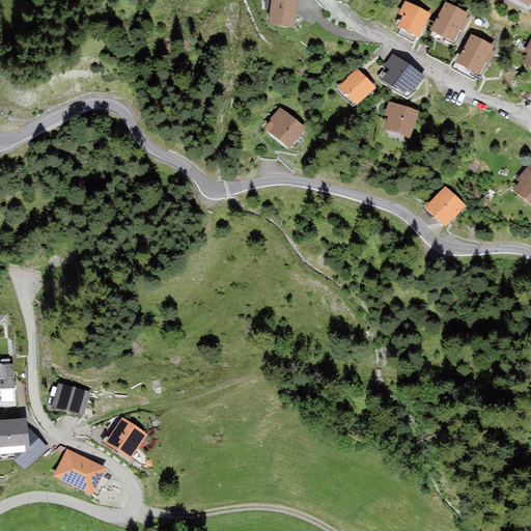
[(295,28),(298,0),(271,0),(268,24),(295,28)]
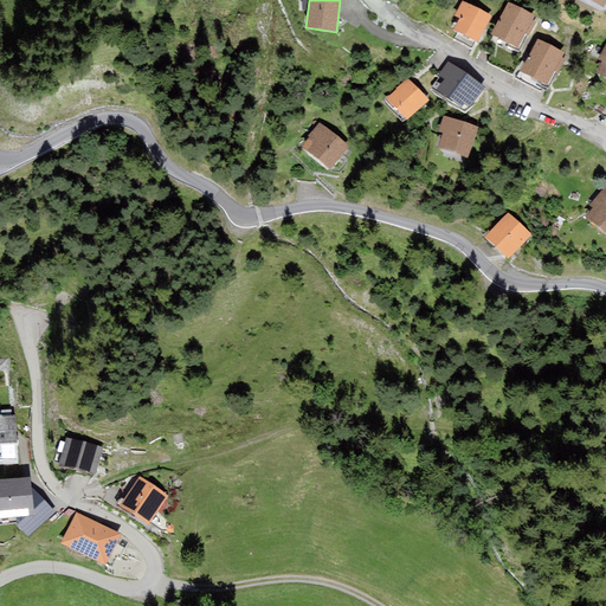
[(477,43),(491,17),(463,1),(455,15),(459,19),(453,31),(477,43)]
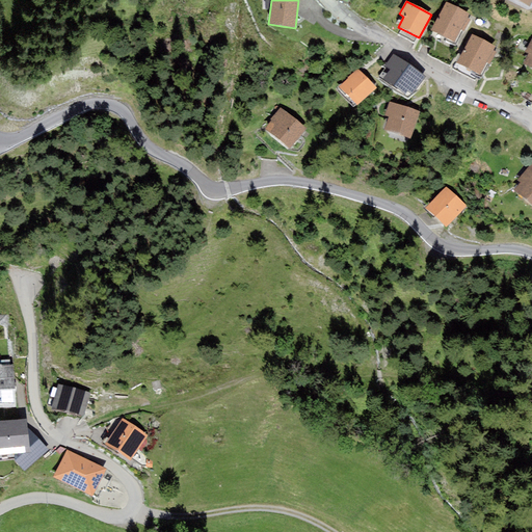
[(447,2),(431,31),(454,43),(461,29),(468,18),(470,15),(447,2)]
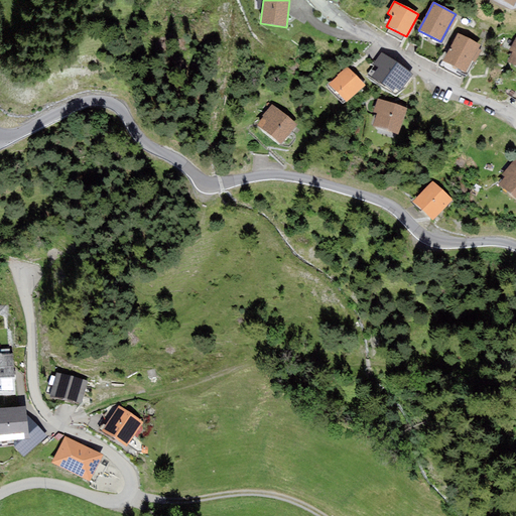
[(457,19),(454,17),(447,28),(450,30),(457,19)]
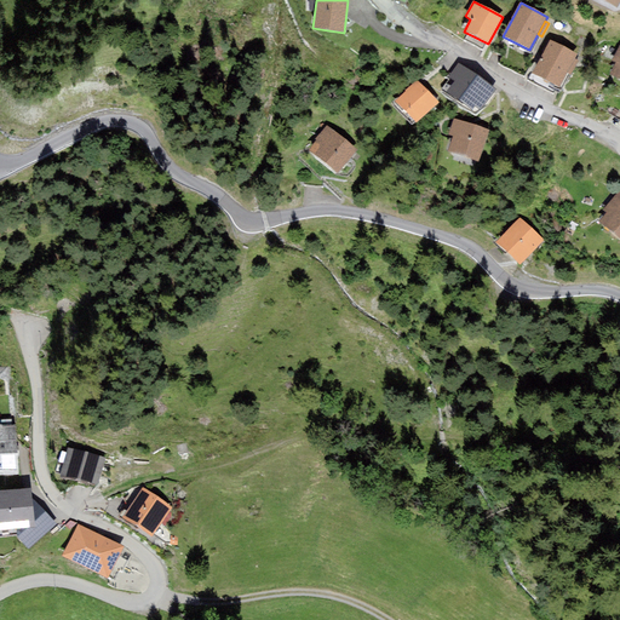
[(533,73),(560,87),(567,73),(575,59),(578,55),(550,40),(533,73)]
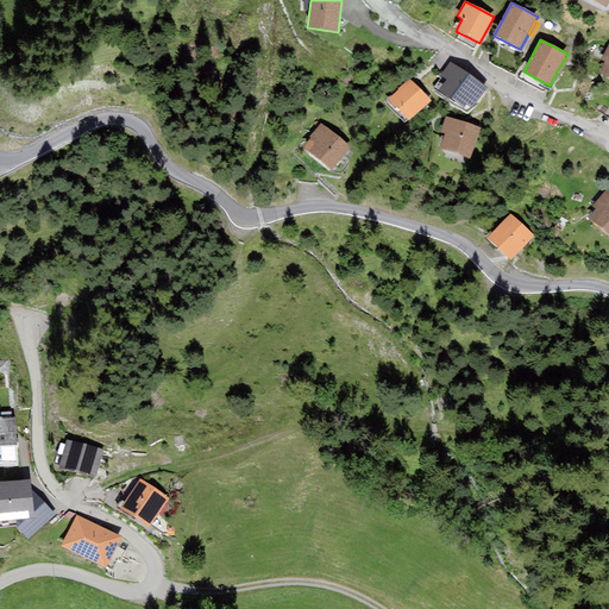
[(608,44),(601,60),(604,62),(598,73),(608,77),(608,44)]
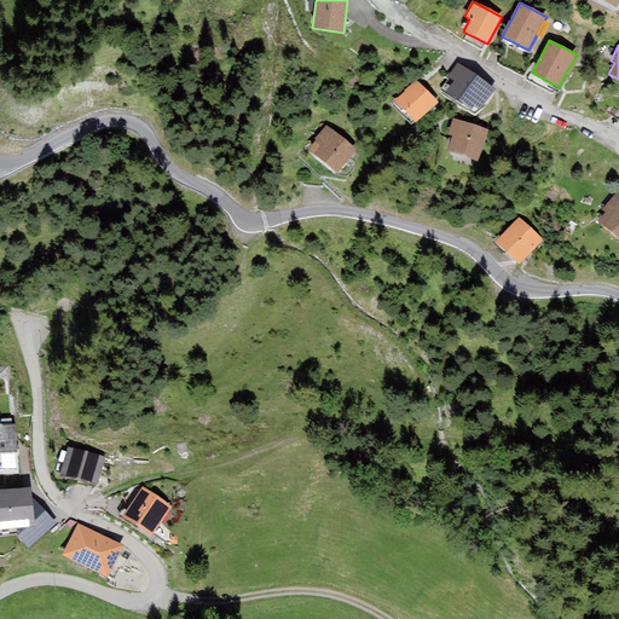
[(574,59),(566,73),(571,75),(578,61),(574,59)]
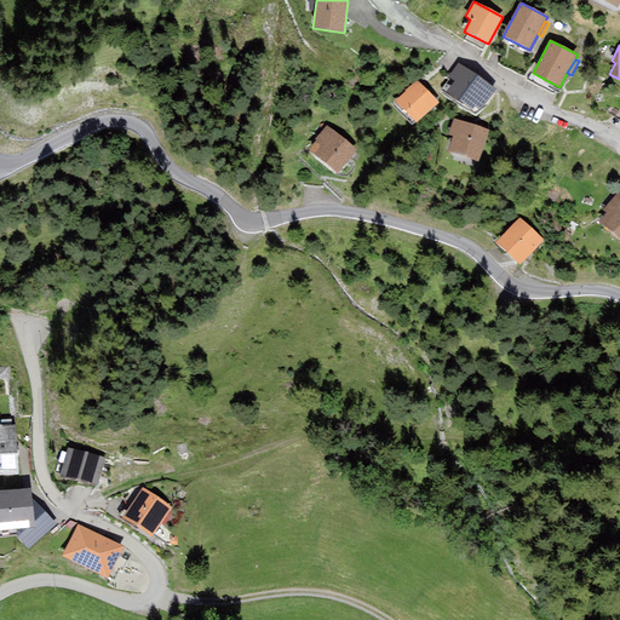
[(475,105),(482,112),(497,90),(458,63),(448,76),(455,81),(447,92),(471,110),(475,105)]
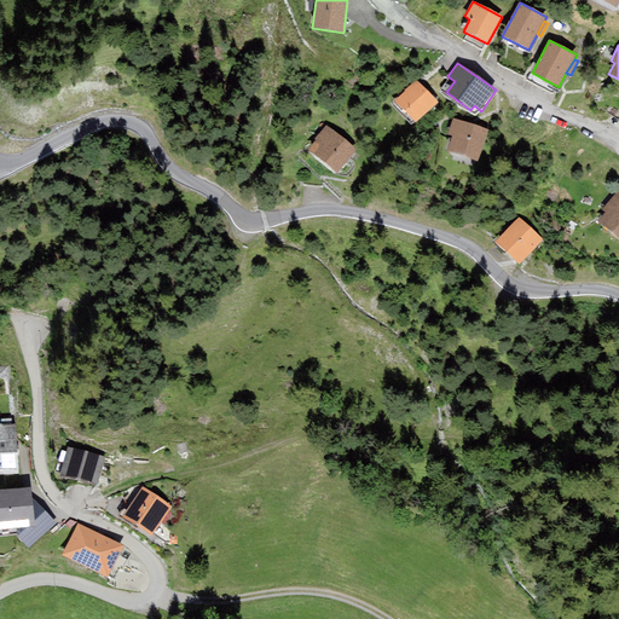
[(416,123),(439,103),(418,80),(395,99),(416,123)]
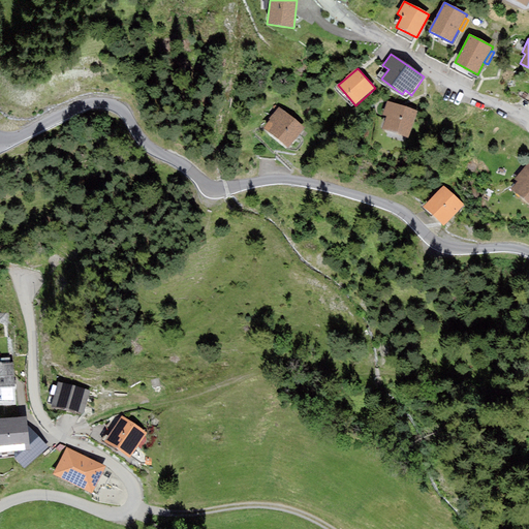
[(417,111),(386,101),(382,115),(386,116),(382,128),(409,137),(417,111)]
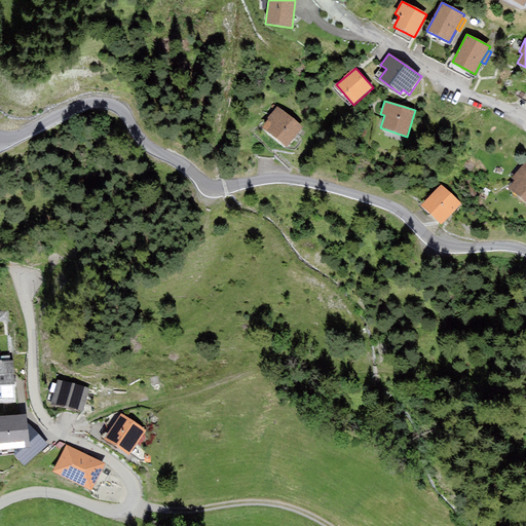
[(287,148),(303,126),(278,107),(277,106),(267,118),(268,119),(261,127),(287,148)]
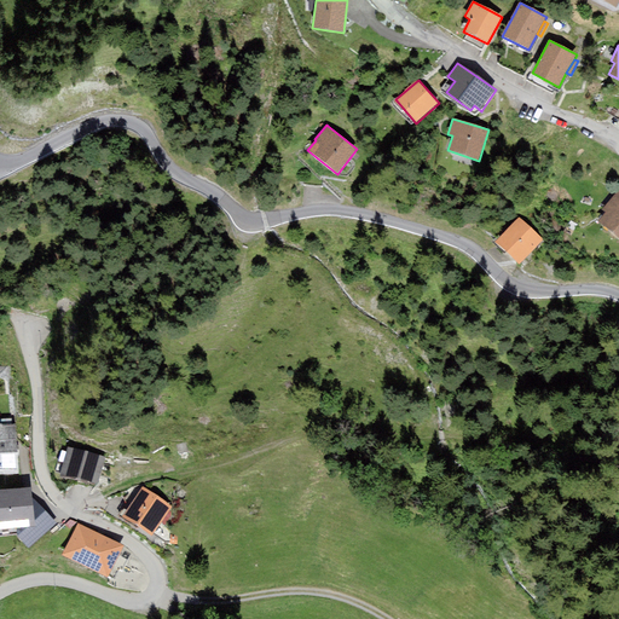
[(618,189),(602,209),(606,213),(599,221),(612,233),(618,224),(618,189)]
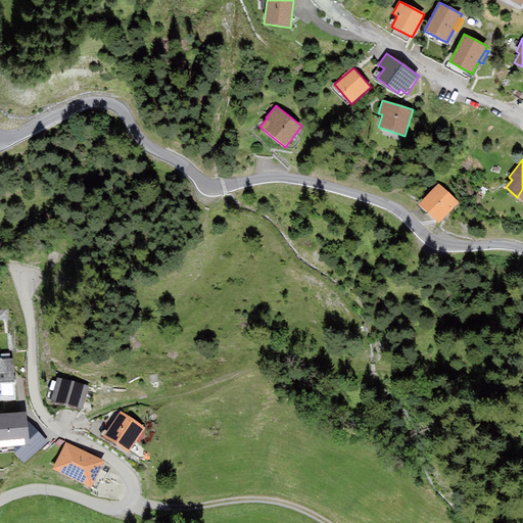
[(438,224),(460,202),(439,183),(419,204),(438,224)]
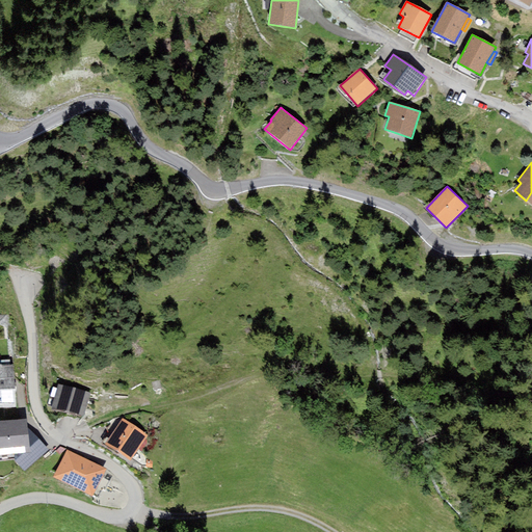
[(14,366),(0,365),(0,407),(16,407),(14,366)]
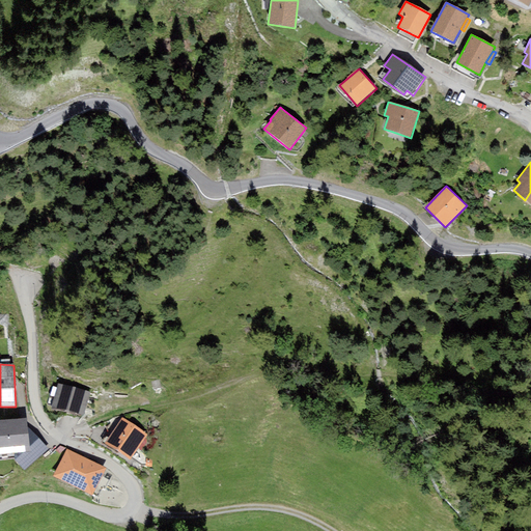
[(67,412),(74,388),(58,384),(52,408),(67,412)]
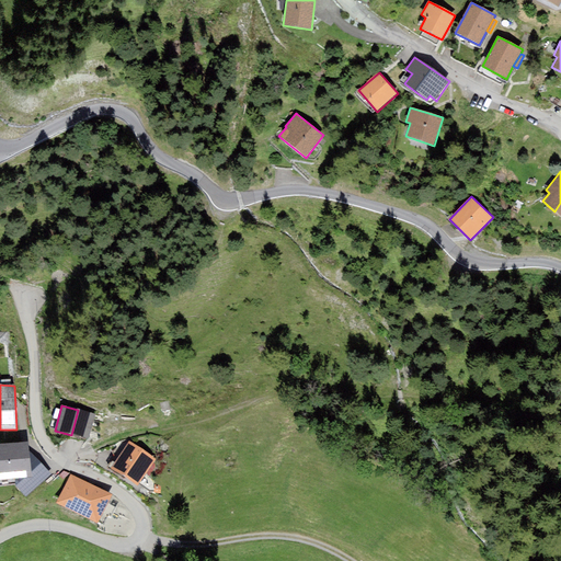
[(89,439),(94,414),(78,410),(71,435),(89,439)]
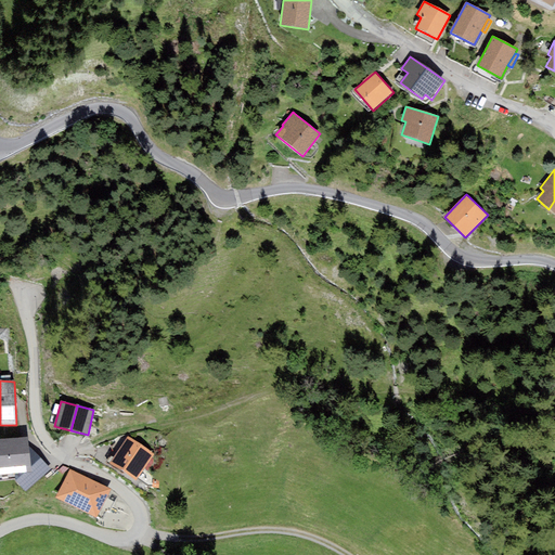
[(154,455),(128,436),(110,464),(134,481),(154,455)]
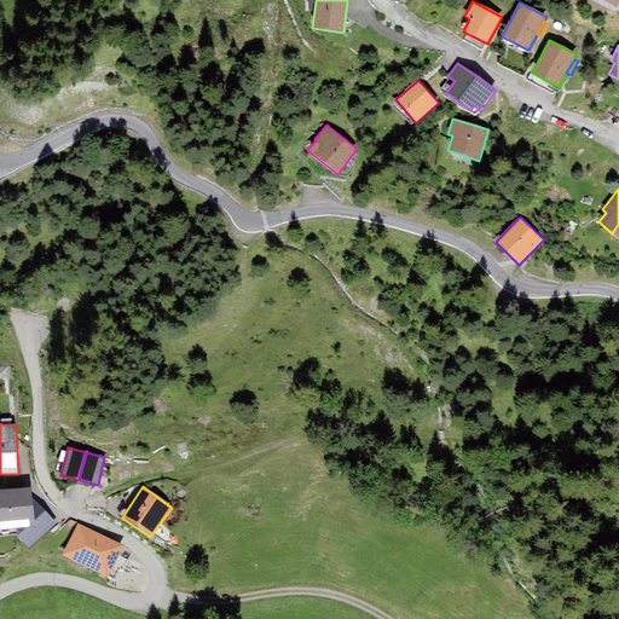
[(32,487),(0,490),(0,528),(27,527),(34,527),(32,498),(32,487)]
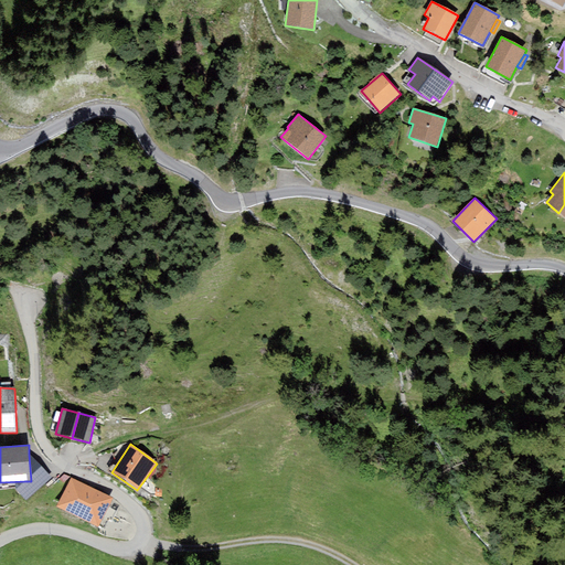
[(52,478),(29,455),(31,481),(24,481),(16,489),(25,501),(52,478)]
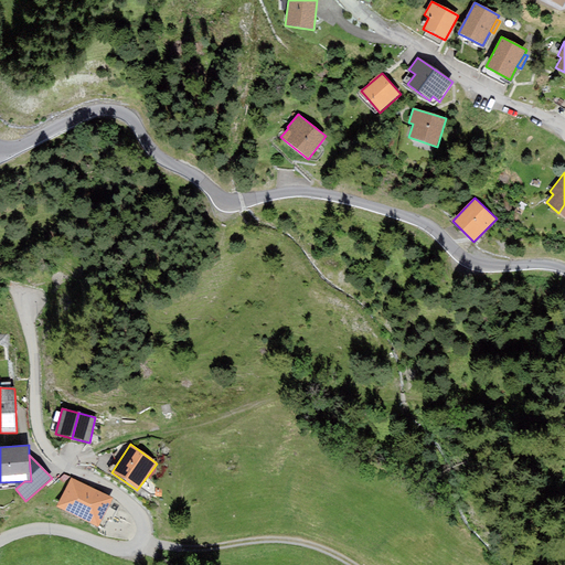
[(113,499),(71,478),(56,507),(98,528),(113,499)]
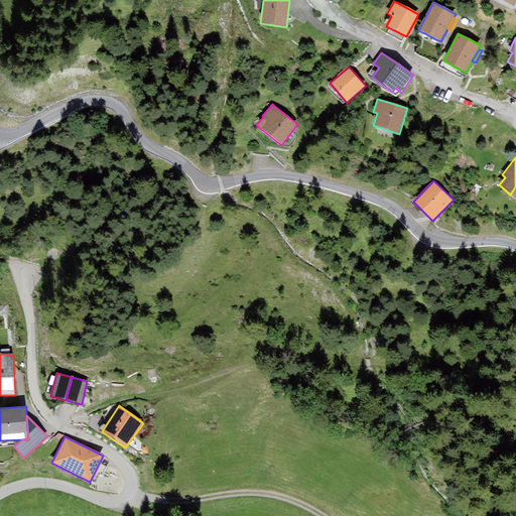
All buildings are outlined.
